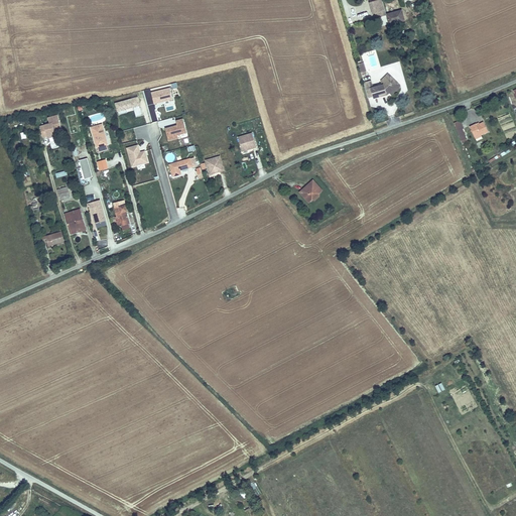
[(386,15),(389,24),(399,21),(397,12),(386,15)]
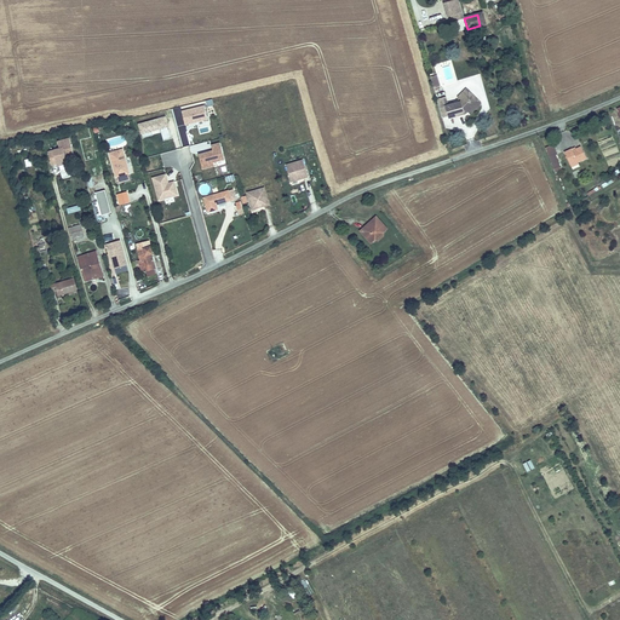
[(442,85),(440,74),(432,76),(436,87),(442,85)]
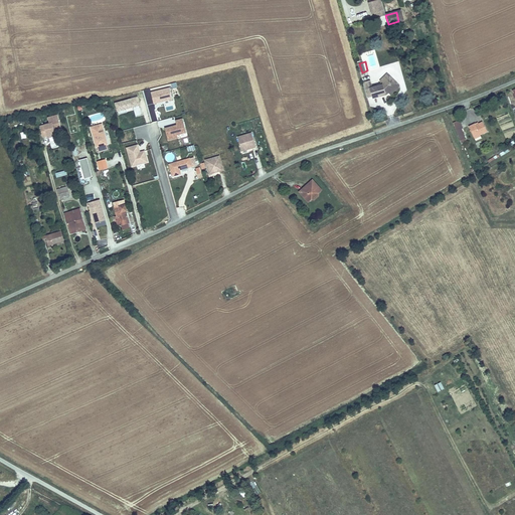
[(388,72),(379,81),(382,83),(390,74),(388,72)]
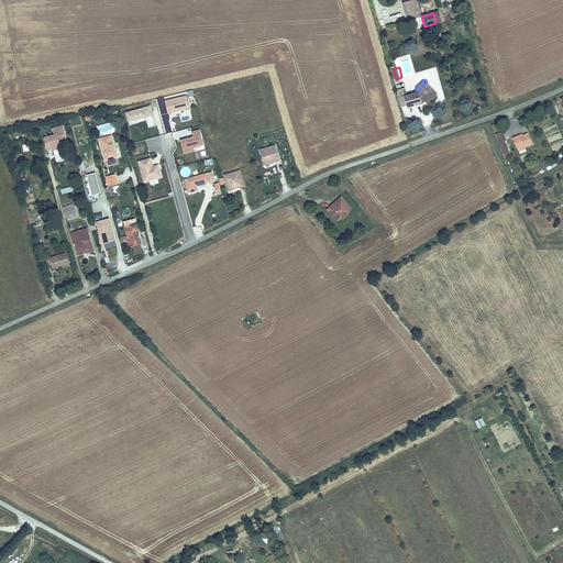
[(407,87),(399,89),(405,107),(409,105),(410,107),(423,102),(422,100),(424,98),(427,99),(435,90),(427,81),(418,91),(409,95),(407,87)]
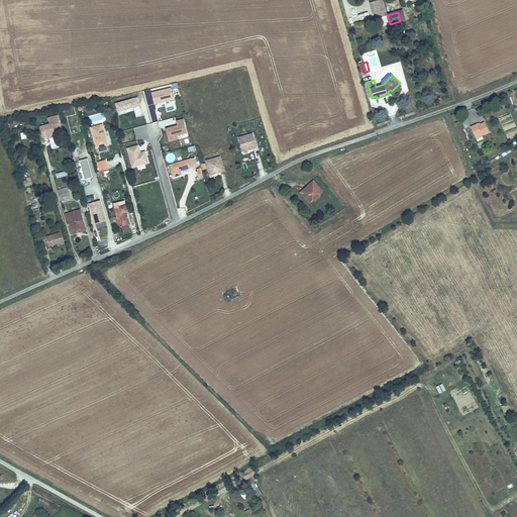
[(402,85),(400,83),(392,91),(394,94),(402,85)]
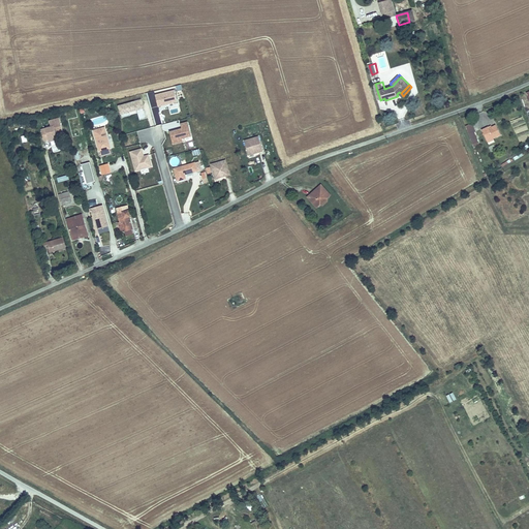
[(158,107),(178,102),(174,89),(155,95),(158,107)]
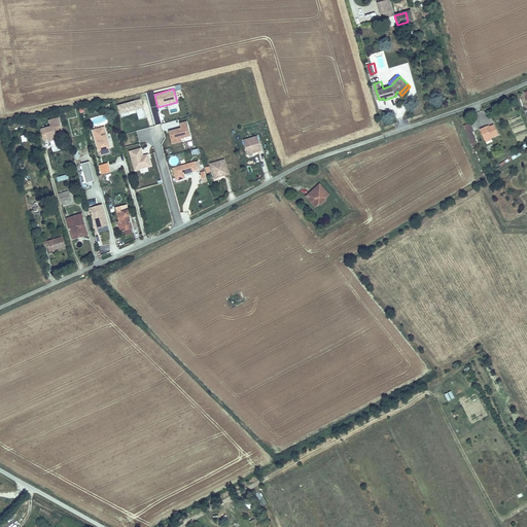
[(137,110),(138,119),(145,118),(142,99),(117,103),(119,117),(130,115),(130,112),(137,110)]
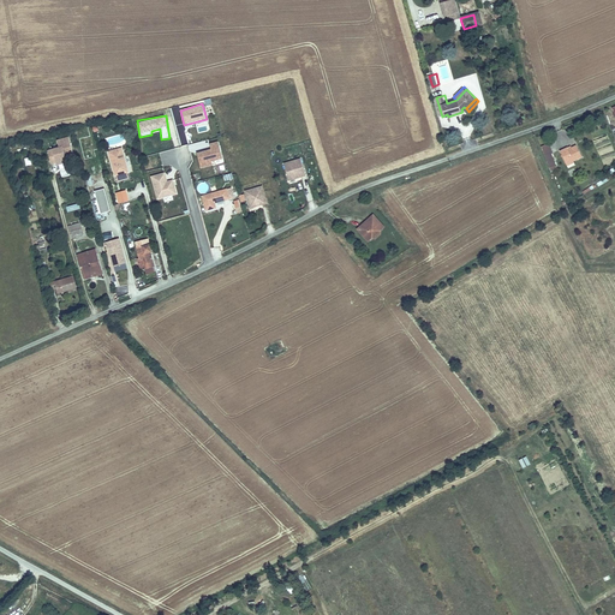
[(173,121),(167,123),(171,137),(177,136),(173,121)]
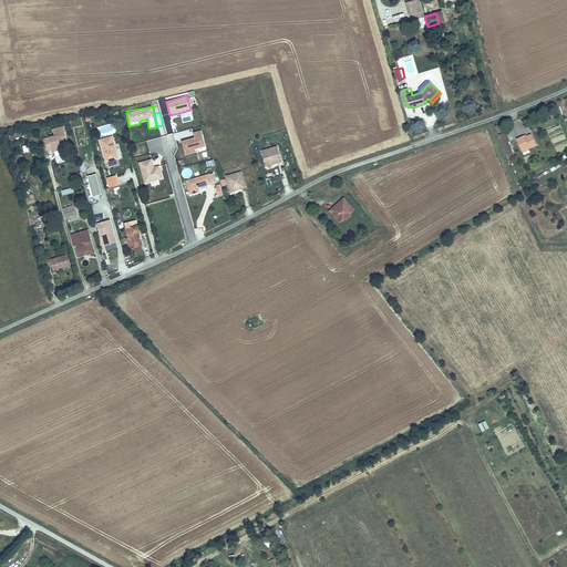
[(44,140),(50,138),(52,152),(69,148),(64,126),(51,129),(52,134),(43,136),(44,140)]
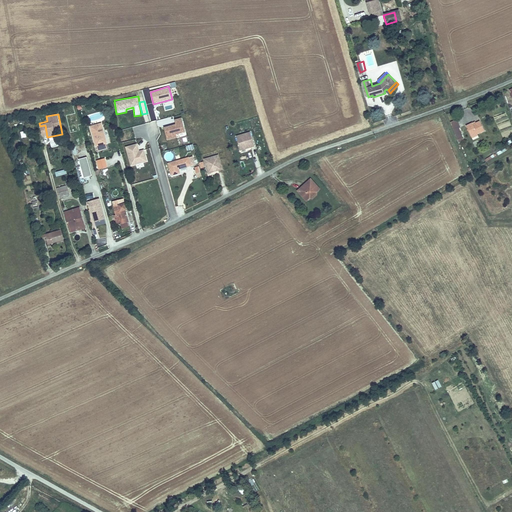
[(186,133),(182,117),(174,119),(173,117),(157,121),(158,127),(164,126),(167,140),(177,138),(177,134),(186,133)]
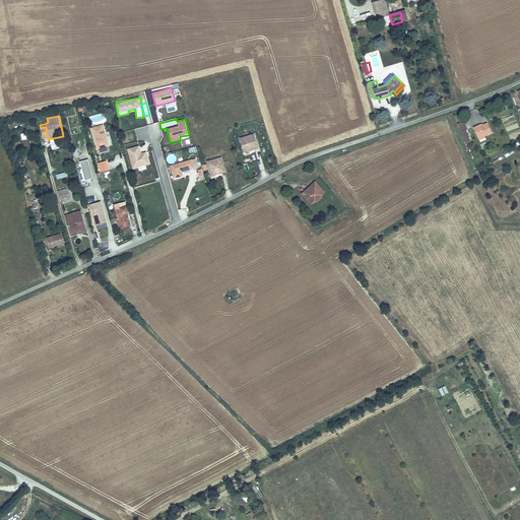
[(473,125),(478,135),(484,133),(485,135),(494,131),(488,120),(480,124),(479,122),(473,125)]
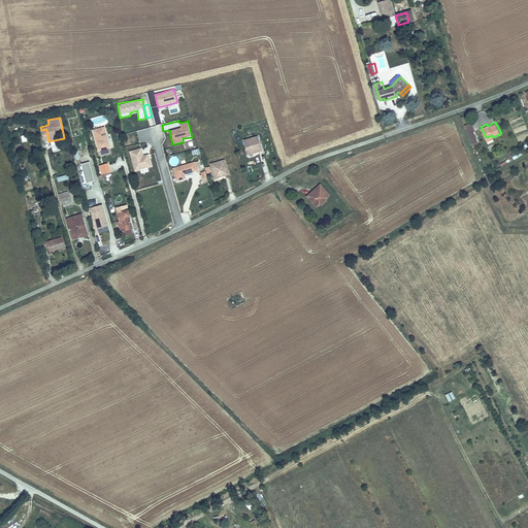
[(106,129),(95,132),(99,149),(100,149),(110,145),(111,145),(106,129)]
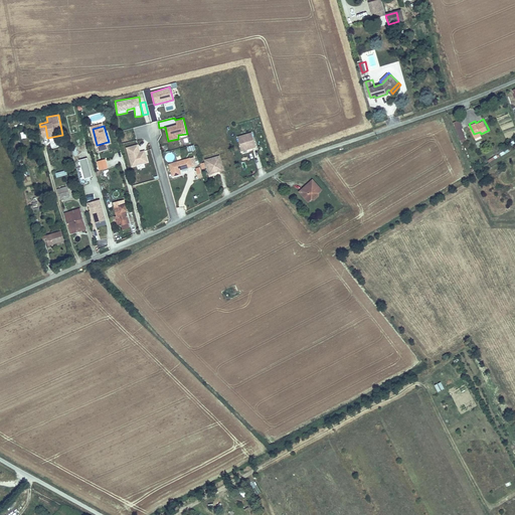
[(251,132),(237,136),(242,150),(247,149),(248,146),(251,146),(252,147),(256,146),(251,132)]
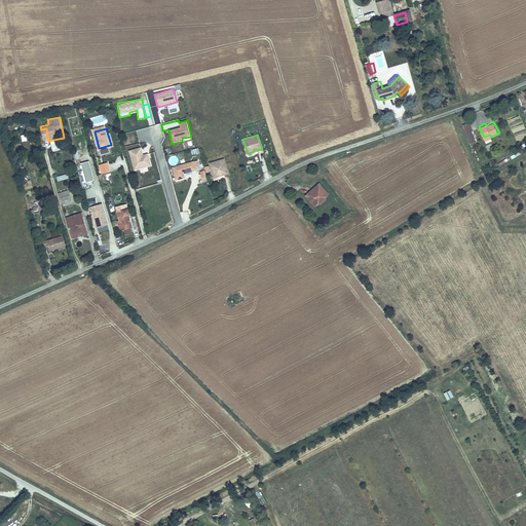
[(133,171),(151,166),(149,153),(143,155),(141,147),(128,150),(133,171)]
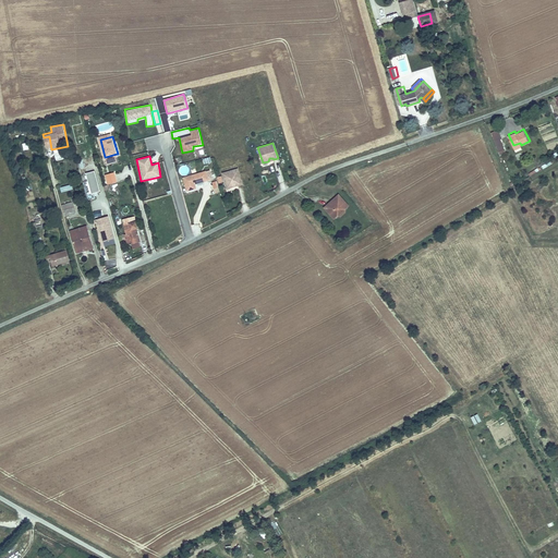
[(238,168),(222,172),(227,187),(233,186),(234,184),(238,183),(238,184),(242,183),(238,168)]
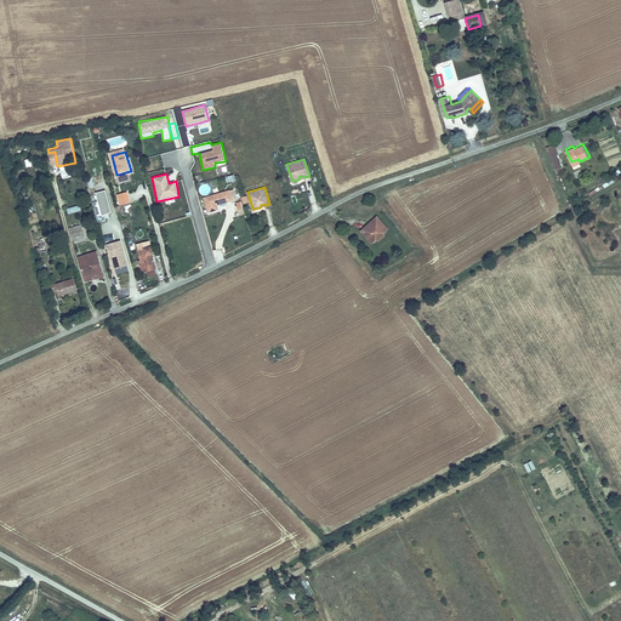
[(229,189),(204,197),(208,211),(217,209),(216,204),(232,200),(229,189)]
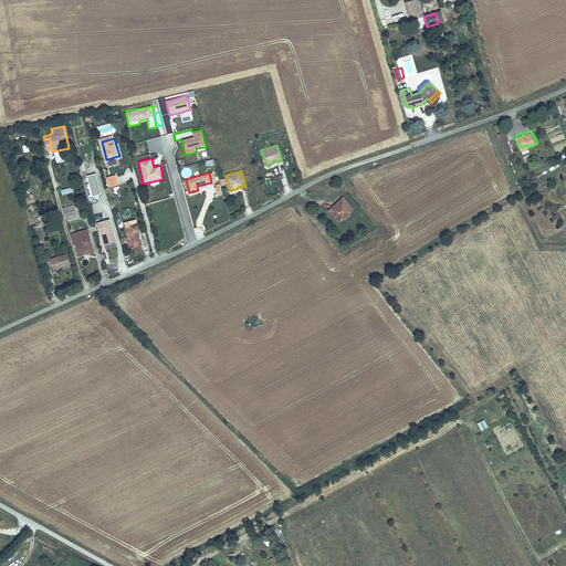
[(97,174),(87,176),(91,197),(101,196),(97,174)]
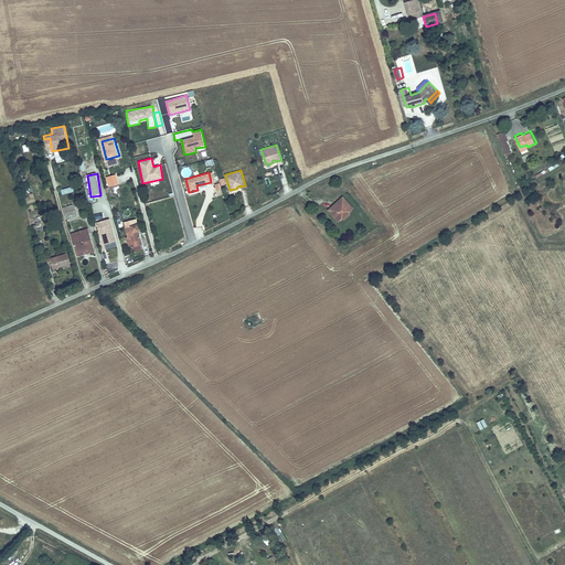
[(108,188),(119,184),(116,174),(106,177),(108,188)]
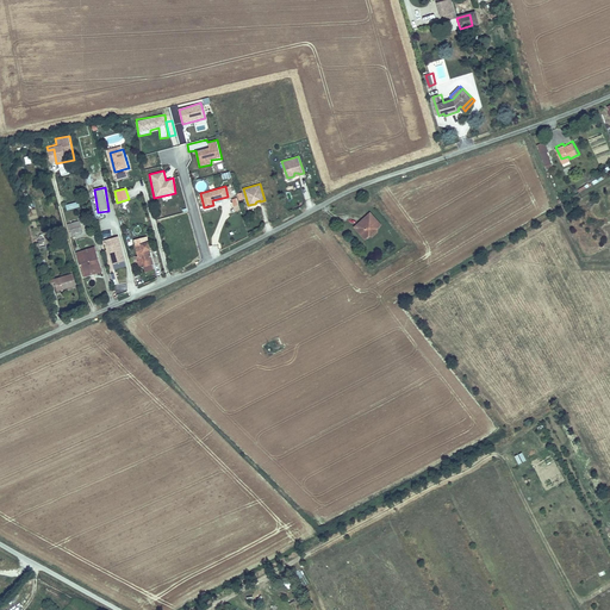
[(366,238),(368,236),(369,231),(374,228),(378,229),(383,225),(371,211),(354,224),(366,238)]
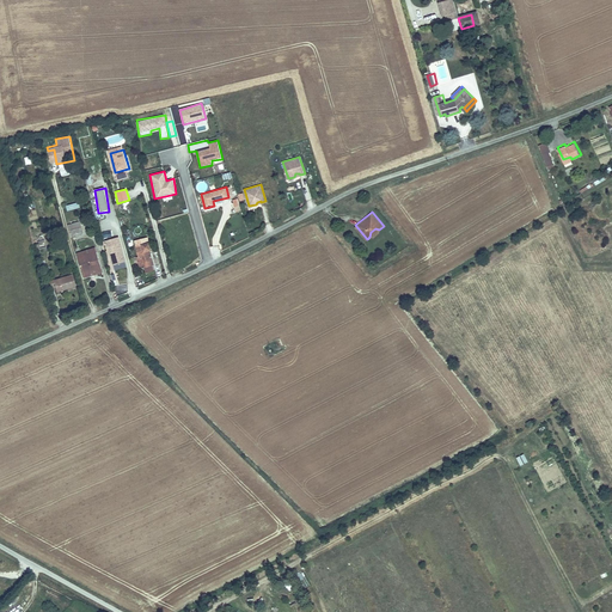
[(66,225),(69,238),(84,234),(80,221),(66,225)]
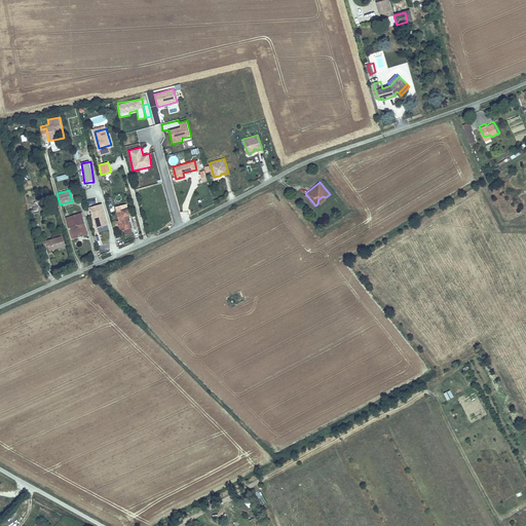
[(103,204),(92,208),(99,228),(109,225),(103,204)]
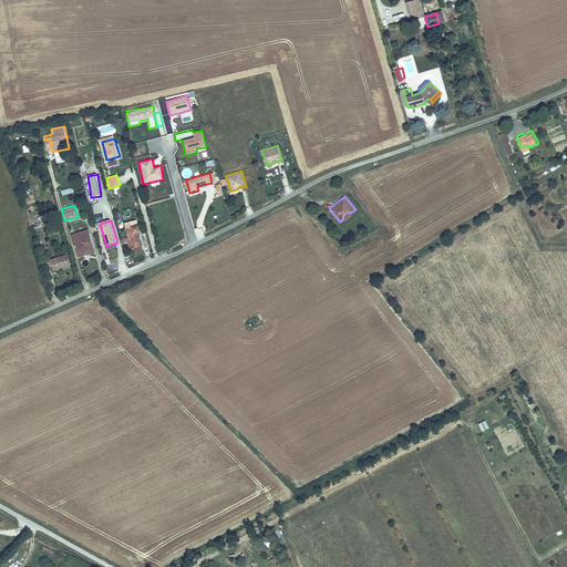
[(129,238),(125,239),(127,247),(131,246),(132,249),(143,246),(141,239),(137,240),(136,236),(141,236),(137,225),(131,227),(132,229),(127,232),(129,238)]
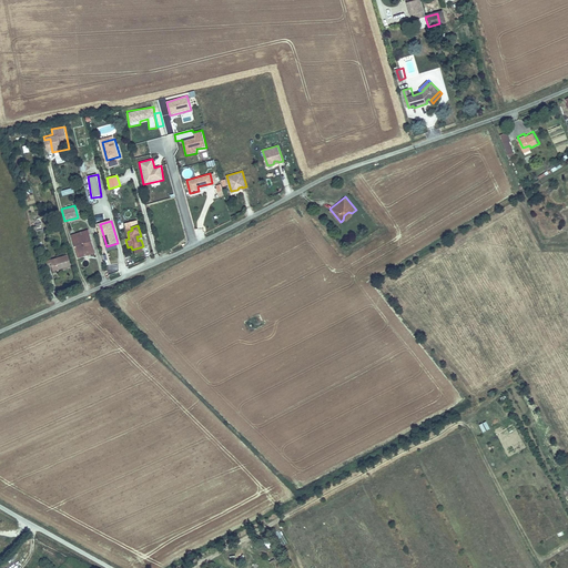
[(73,236),(74,242),(91,235),(90,231),(73,236)]
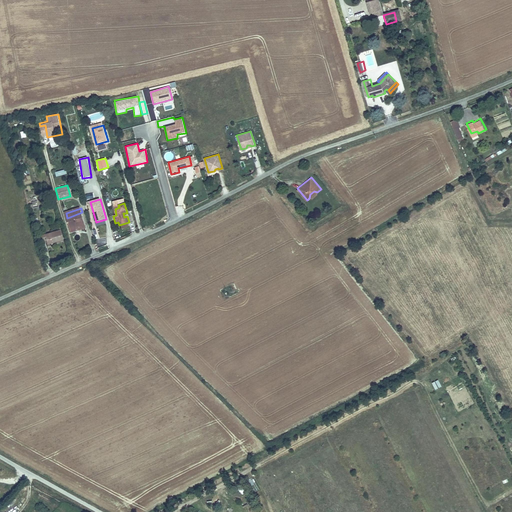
[(82,212),(67,218),(71,232),(80,229),(80,227),(86,225),(82,212)]
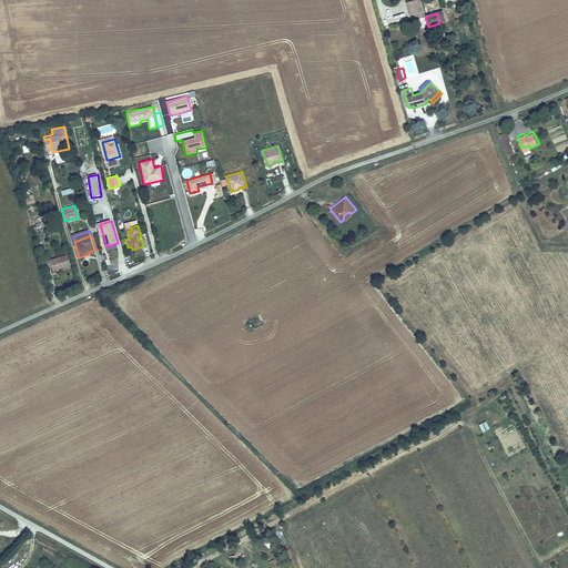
[(89,254),(79,257),(80,260),(97,254),(95,250),(89,252),(89,254)]
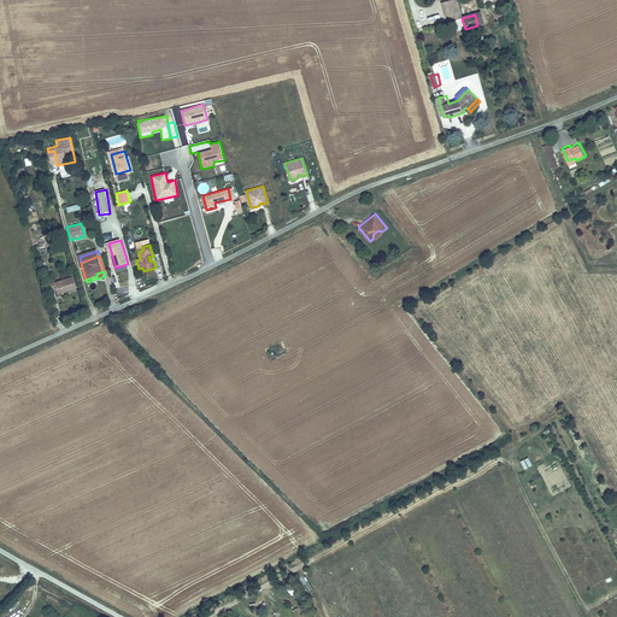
[(56,281),(51,283),(54,295),(59,294),(59,297),(77,292),(72,280),(57,285),(56,281)]
